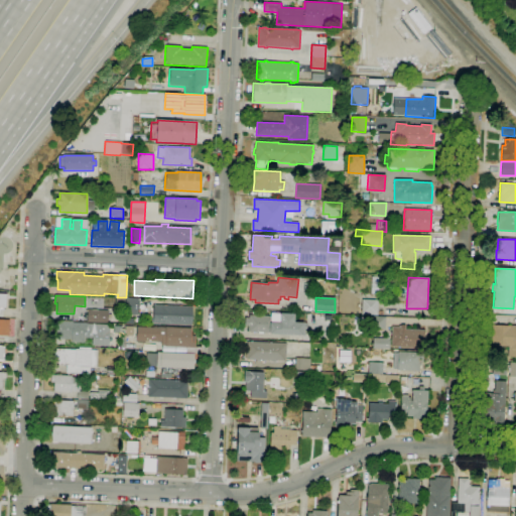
[(124,307),(115,307),(116,298),(124,298),(124,307)]
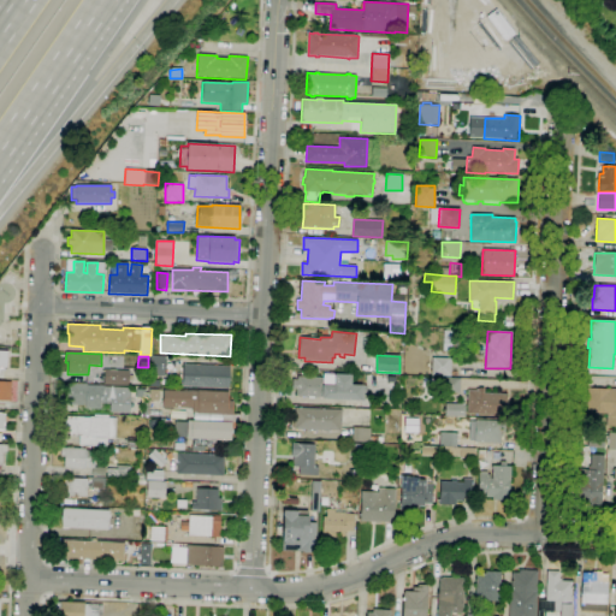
[(164,377),(149,375),(150,356),(165,357),(164,377)]
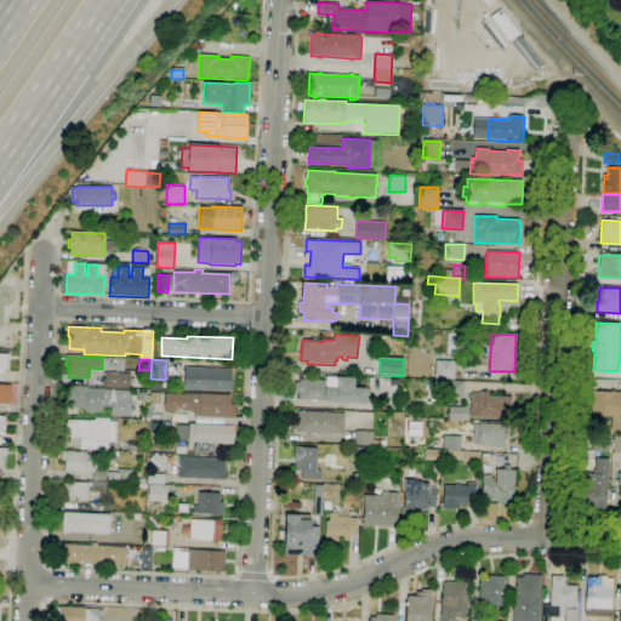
[(454,380),(436,380),(436,360),(455,362),(454,380)]
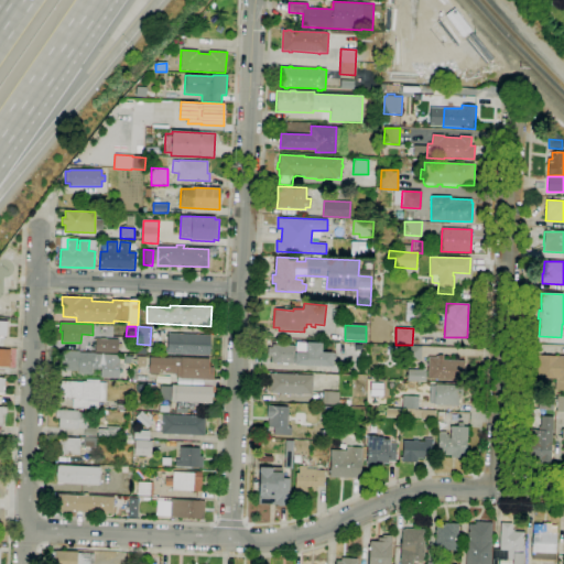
[(209,355),(167,354),(167,334),(210,335),(209,355)]
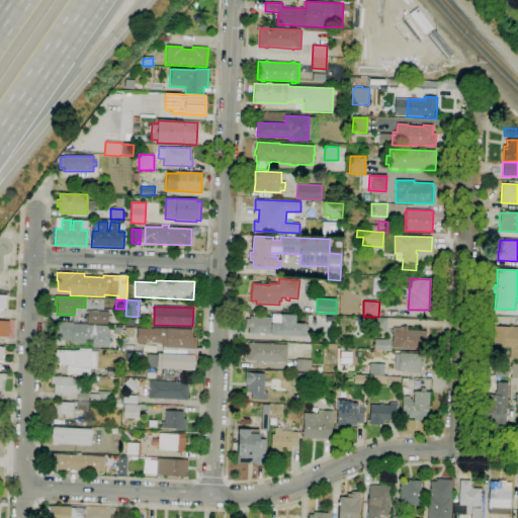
[(88,323),(88,311),(108,312),(108,316),(112,316),(112,319),(108,319),(108,325),(88,324),(88,323)]
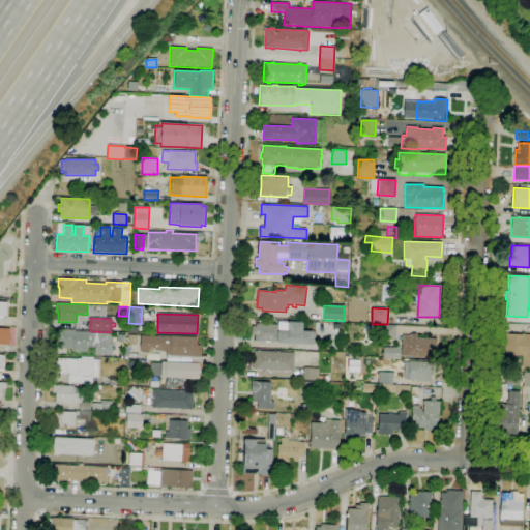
[(311,345),(276,344),(276,342),(255,341),(255,334),(251,334),(252,326),(256,326),(256,324),(281,325),(280,331),(288,332),(288,322),(302,323),(302,331),(316,331),(315,339),(314,339),(314,345),(311,345)]
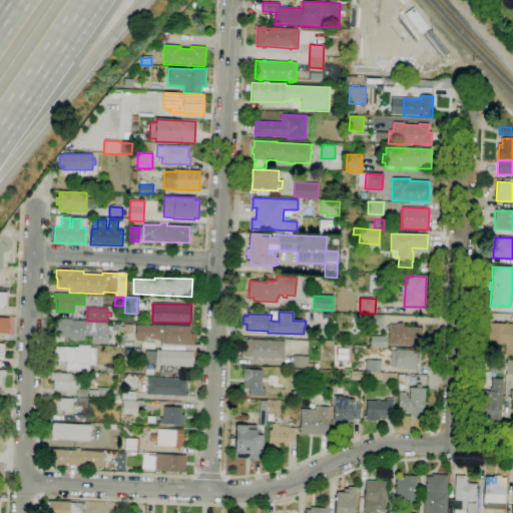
[(382,328),(369,327),(370,315),(383,315),(382,328)]
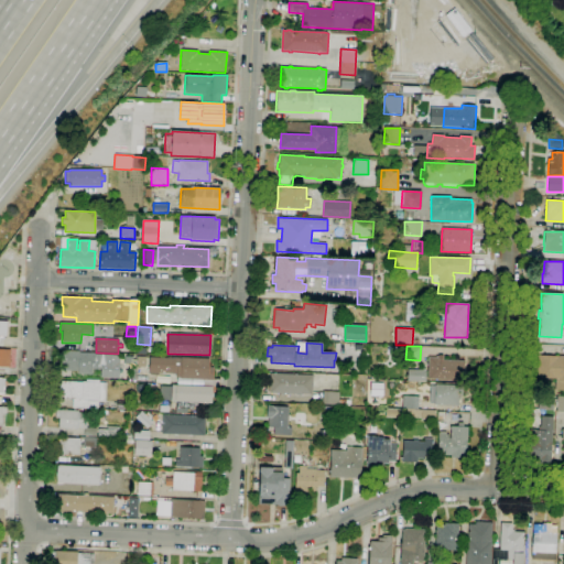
[(0,349),(10,350),(10,367),(0,367),(0,349)]
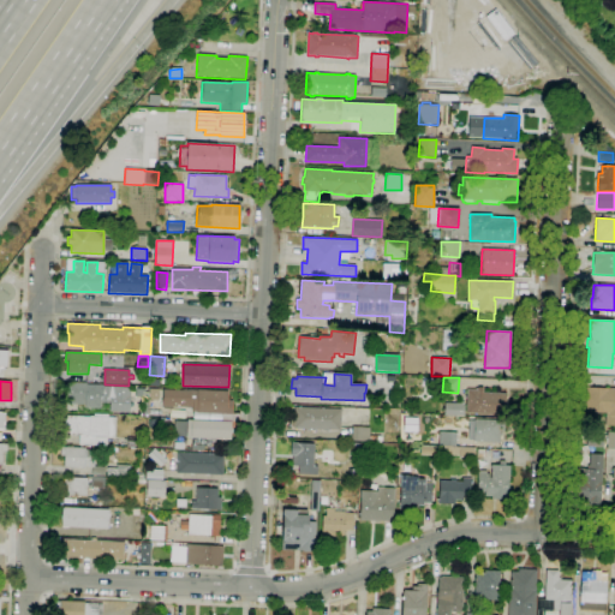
[(105,384),(105,386),(131,387),(130,413),(109,412),(109,404),(100,404),(100,408),(85,407),(85,405),(66,404),(67,382),(81,383),(81,382),(105,383),(105,384)]
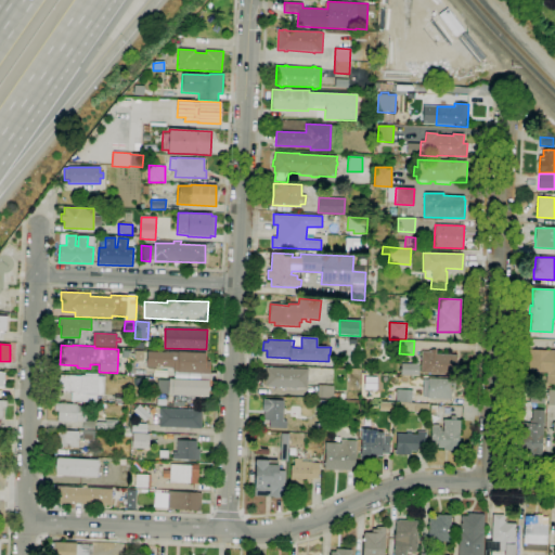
[(456,374),(421,373),(422,351),(429,351),(429,349),(437,349),(437,353),(456,355),(456,374)]
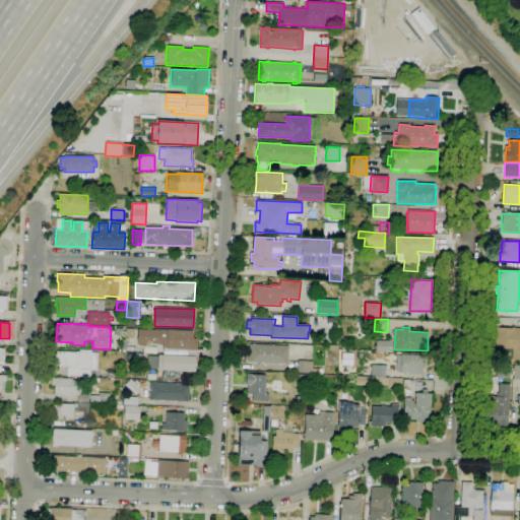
[(519,360),(511,360),(512,349),(495,348),(495,339),(494,339),(494,334),(496,334),(496,328),(519,328),(519,360)]
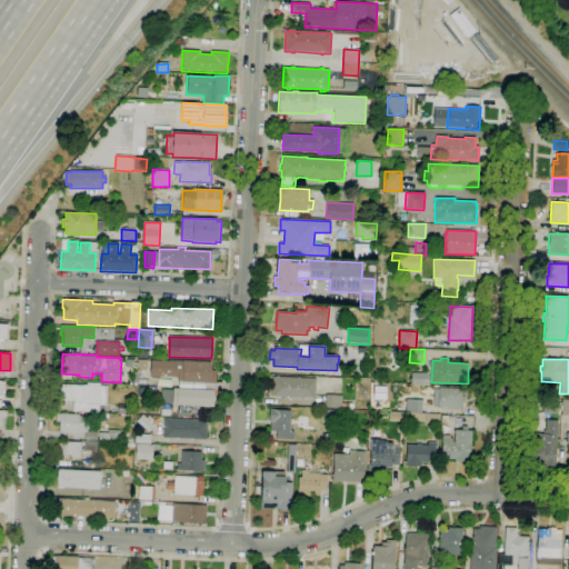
[(147,370),(138,370),(138,360),(147,360),(147,370)]
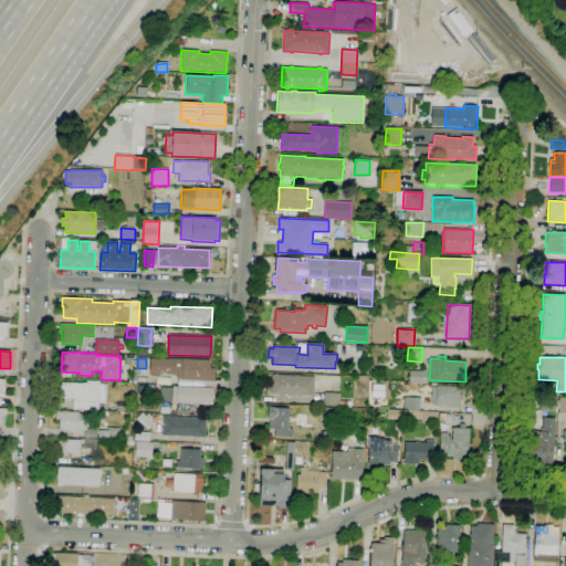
[(221,388),(203,387),(203,386),(178,385),(178,379),(177,379),(177,375),(149,374),(149,358),(169,359),(169,358),(210,360),(210,368),(215,368),(215,380),(221,380),(221,388)]
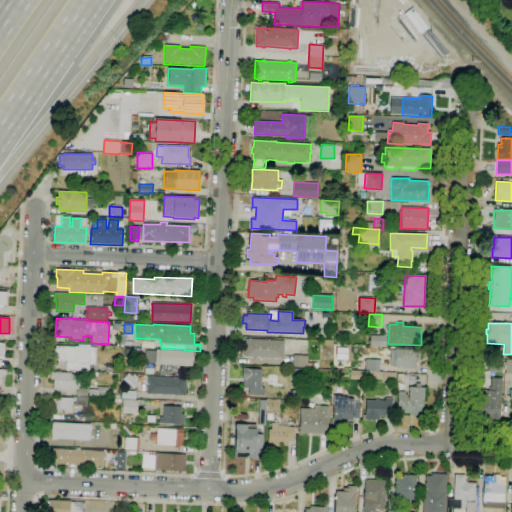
[(386,347),(369,346),(370,336),(384,336),(384,334),(387,335),(386,347)]
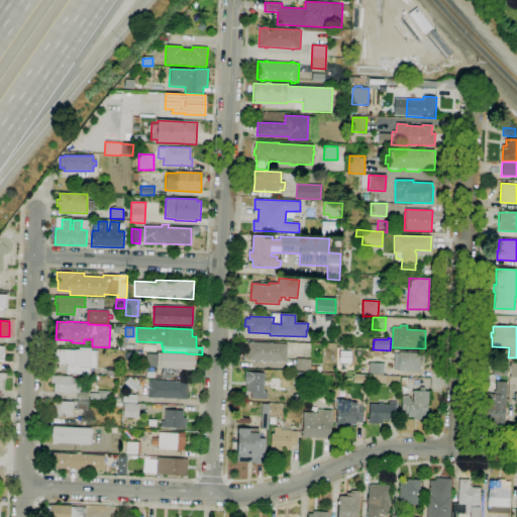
[(286,362),(247,360),(247,342),(287,344),(286,362)]
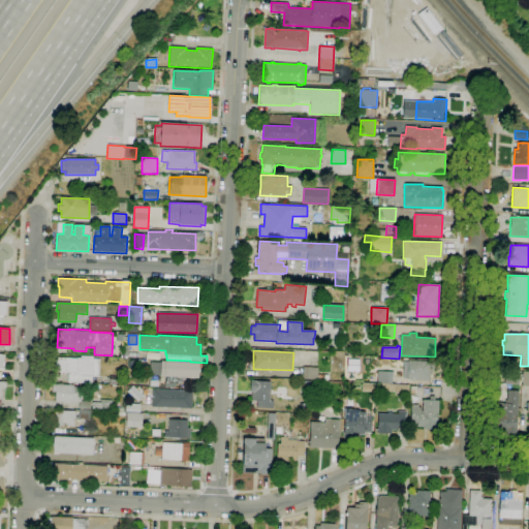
[(92,383),(67,382),(68,374),(56,374),(56,368),(55,368),(55,364),(57,364),(57,358),(78,359),(81,359),(81,356),(93,356),(93,359),(100,359),(99,376),(92,376),(92,383)]
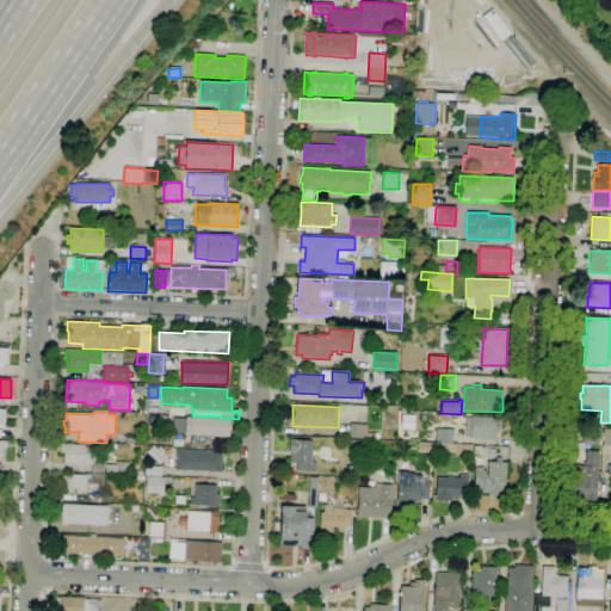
[(497,440),(470,438),(466,437),(466,418),(471,418),(471,417),(498,418),(497,440)]
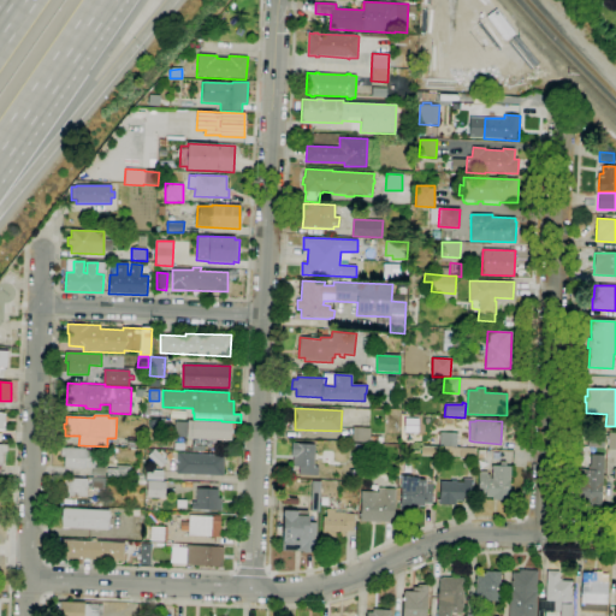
[(211,448),(193,446),(193,439),(187,438),(175,437),(175,422),(187,422),(187,421),(231,422),(231,440),(212,439),(211,448)]
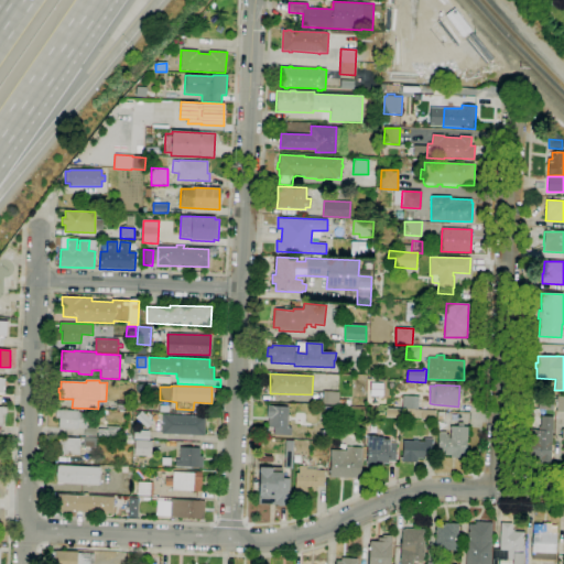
[(338,405),(323,404),(323,391),(338,392),(338,405)]
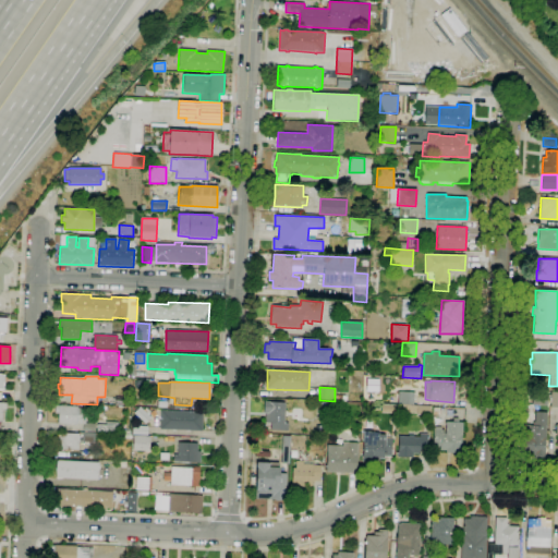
[(398,404),(398,391),(414,392),(413,404),(402,404),(398,404)]
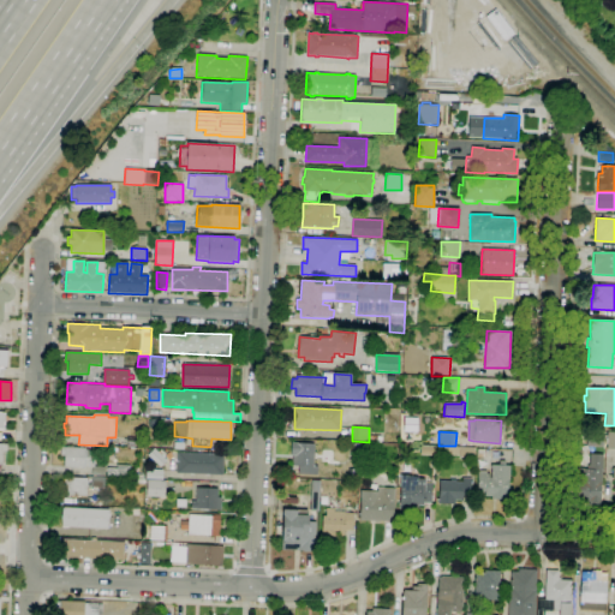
[(603,448),(587,447),(587,433),(603,433),(603,448)]
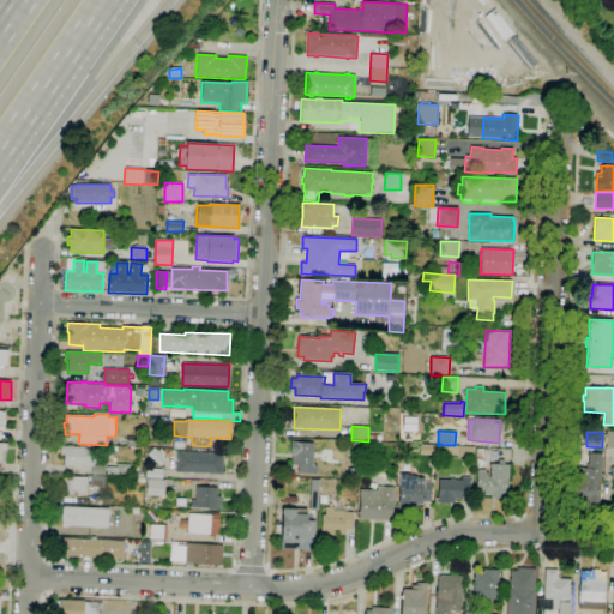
[(317,474),(299,474),(299,475),(281,474),(281,464),(292,465),(293,456),(290,455),(290,441),(296,441),(314,443),(313,464),(318,465),(317,474)]
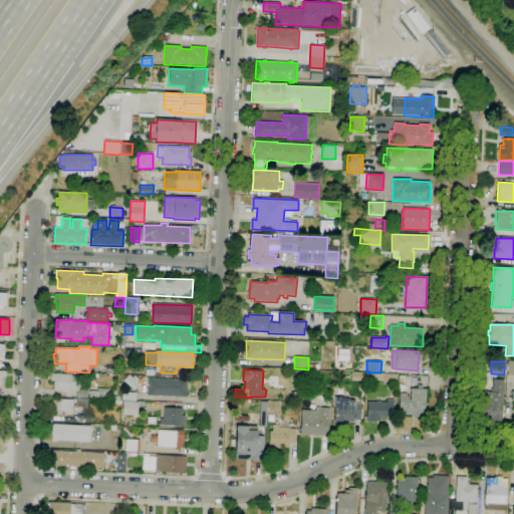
[(368,372),(368,381),(350,380),(350,371),(368,372)]
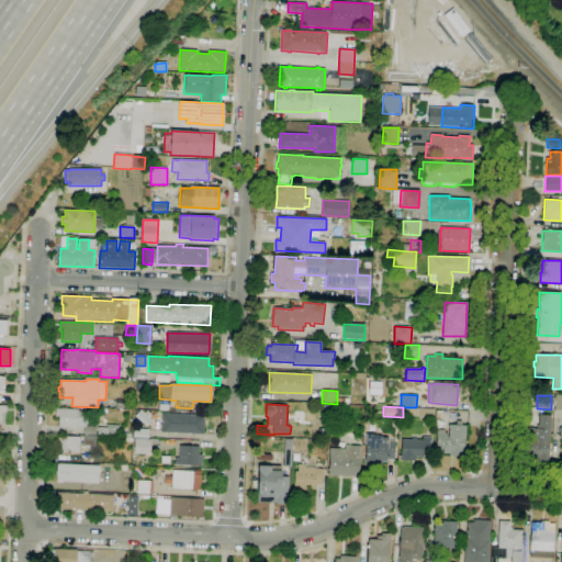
[(416,407),(435,408),(434,418),(419,418),(419,416),(405,415),(405,407),(416,407)]
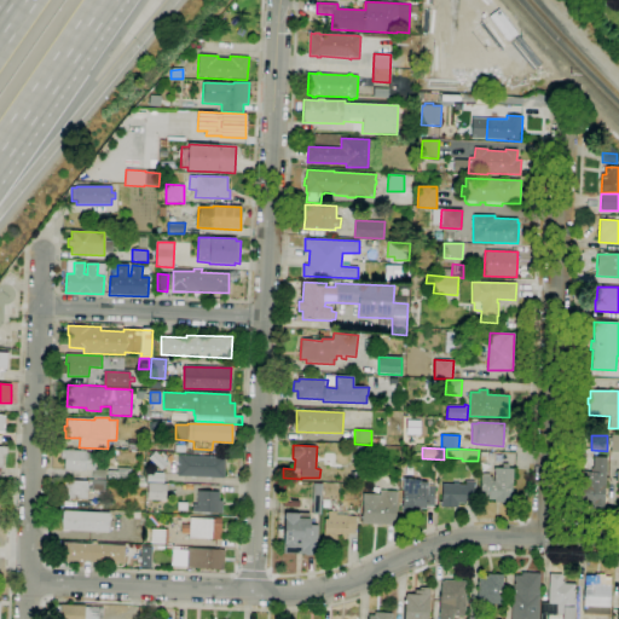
[(105,479),(93,479),(93,472),(85,470),(85,472),(64,470),(64,458),(61,458),(61,450),(87,451),(86,452),(96,453),(94,469),(106,470),(105,479)]
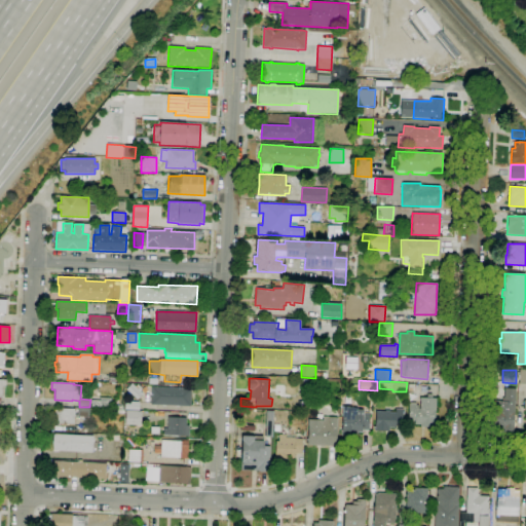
[(137,399),(126,390),(132,384),(142,393),(137,399)]
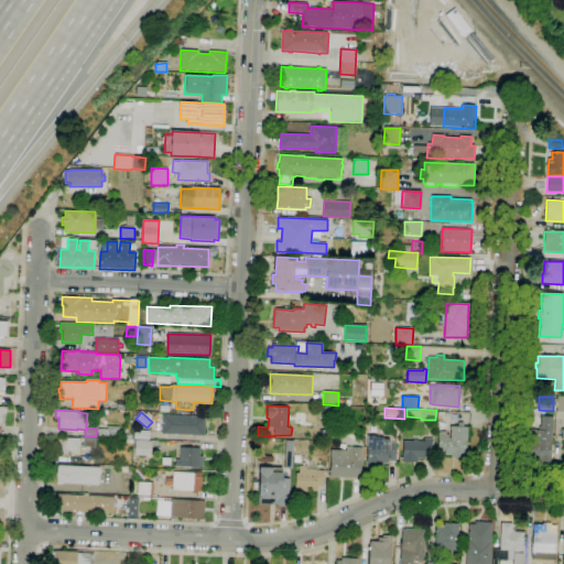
[(204,435),(162,434),(163,414),(205,416),(204,435)]
